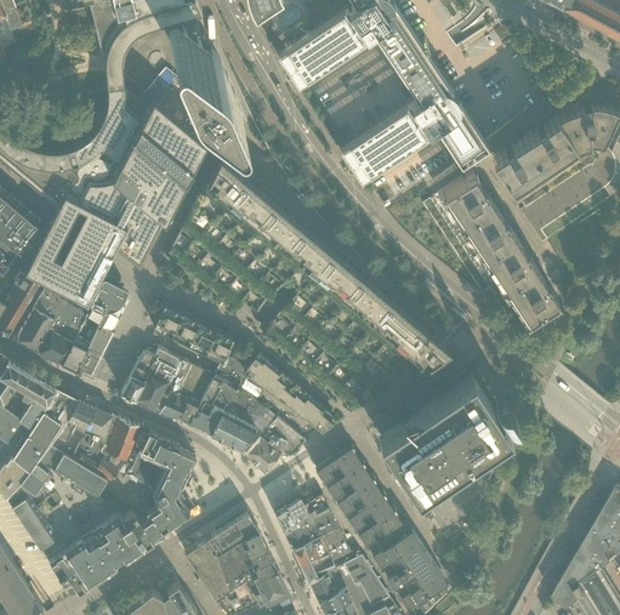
[(12,0),(0,0),(0,3),(5,18),(11,34),(33,26),(27,9),(17,12),(12,0)]
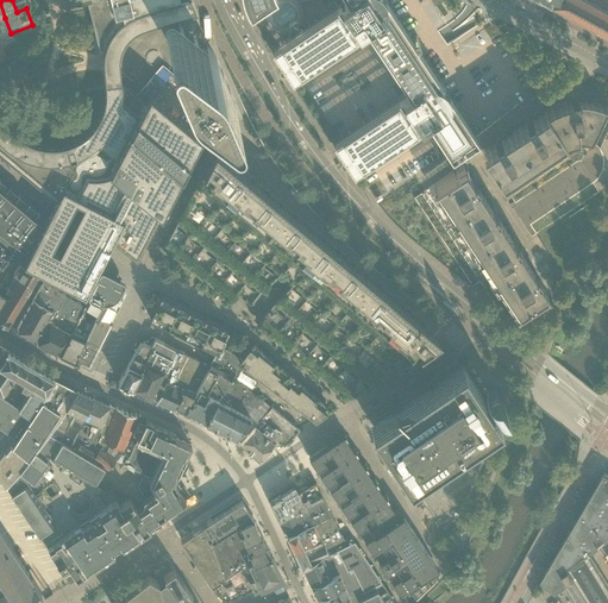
[(116,33),(118,30),(112,5),(111,5),(108,0),(67,0),(69,8),(87,5),(100,54),(105,55),(106,49),(107,45),(110,42),(112,38),(116,33)]
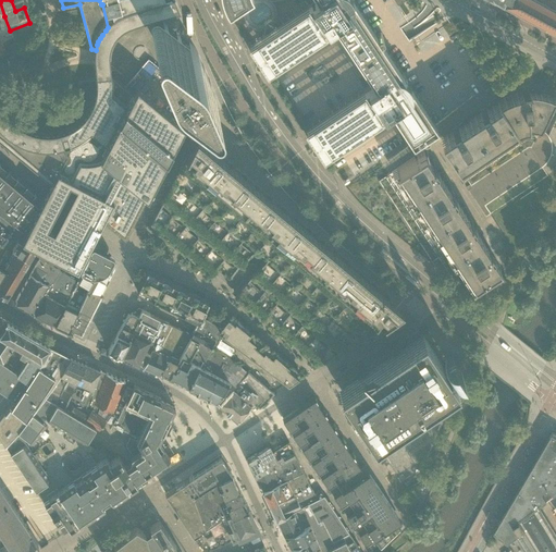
[(95,61),(95,64),(95,68),(96,81),(111,80),(110,66),(110,60),(110,59),(110,58),(110,56),(110,53),(111,52),(111,50),(112,49),(112,47),(113,46),(114,43),(115,41),(116,41),(119,39),(119,38),(121,37),(123,35),(124,34),(126,33),(128,32),(131,31),(145,26),(157,22),(165,20),(174,17),(182,15),(175,1),(173,1),(172,0),(119,0),(120,0),(102,4),(108,27),(106,31),(102,35),(100,38),(98,41),(97,45),(96,50),(95,53),(95,57),(95,60),(95,61)]
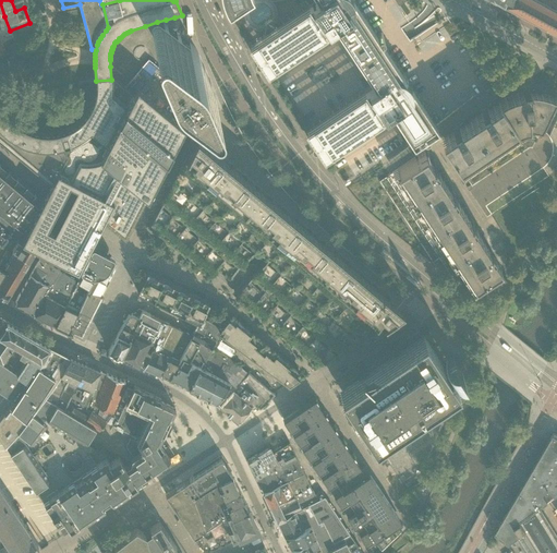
[(221,0),(223,5),(226,10),(229,14),(231,13),(250,0),(269,0),(269,2),(268,2),(267,2),(266,3),(266,4),(265,4),(265,5),(265,7),(266,7),(266,8),(266,9),(267,9),(268,9),(269,10),(269,9),(270,9),(271,9),(273,8),(273,7),(273,5),(273,4),(278,0),(298,0),(306,11),(276,32),(264,39),(263,40),(257,44),(256,45),(255,45),(252,48),(251,48),(252,50),(255,56),(256,58),(255,58),(254,60),(254,61),(254,63),(256,64),(257,65),(259,64),(261,63),(262,65),(265,71),(266,73),(267,72),(268,72),(273,69),(274,68),(279,64),(280,63),(292,56),(326,34),(335,27),(354,58),(375,88),(368,93),(333,117),(321,124),(319,125),(315,128),(314,129),(313,130),(307,133),(306,133),(307,135),(312,141),(313,143),(312,143),(311,145),(311,146),(311,148),(312,149),(314,149),(316,149),(317,148),(318,151),(318,152),(322,156),(323,158),(324,157),(329,154),(330,153),(336,149),(337,148),(349,141),(378,121),(391,112),(395,118),(396,119),(399,124),(400,125),(403,131),(408,137),(408,139),(412,145),(413,146),(415,145),(420,142),(422,140),(424,141),(425,142),(427,141),(428,140),(428,137),(428,136),(431,134),(435,131),(437,130),(436,129),(433,123),(432,121),(428,116),(424,109),(423,108),(420,103),(419,101),(415,97),(380,44),(383,44),(384,41),(384,39),(382,37),(378,38),(377,39),(351,0),(221,0)]
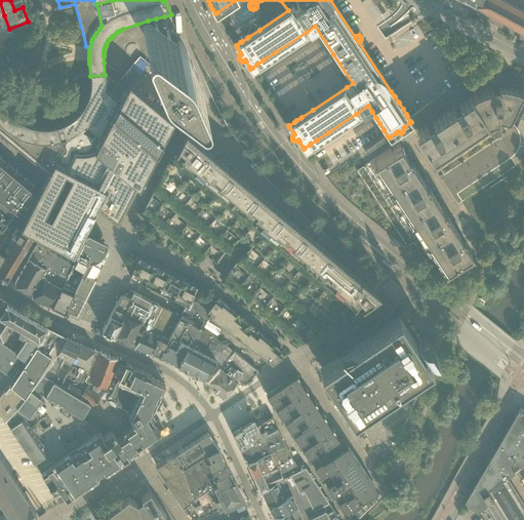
[(368,0),(375,10),(387,3),(384,0),(368,0)]
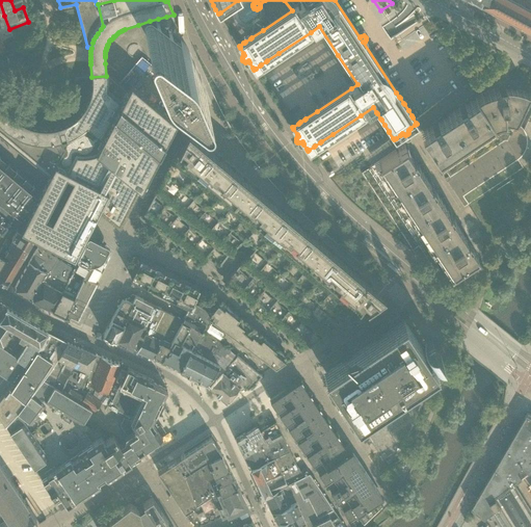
[(470,0),(474,1),(475,2),(530,31),(530,1),(528,0),(470,0)]
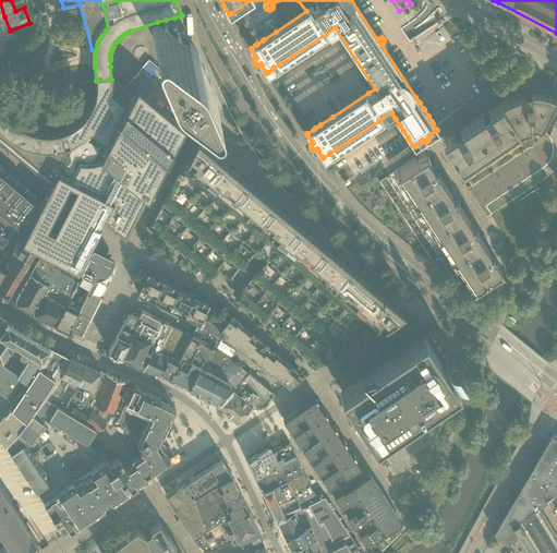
[(152,31),(167,67),(168,69),(169,71),(170,73),(172,74),(174,76),(176,77),(206,101),(207,101),(208,103),(209,103),(210,103),(212,101),(213,101),(213,100),(214,100),(214,99),(215,99),(215,98),(215,97),(215,96),(215,95),(200,60),(196,55),(190,47),(162,27),(159,25),(158,24),(157,24),(156,24),(155,24),(154,25),(153,25),(153,26),(152,26),(152,27),(152,28),(152,29),(152,31)]
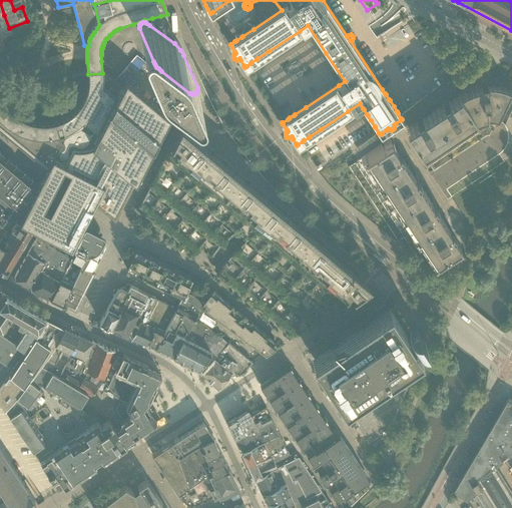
[(47,166),(49,168),(47,173),(46,176),(40,187),(37,192),(21,224),(20,225),(22,226),(34,232),(37,233),(40,235),(41,235),(67,249),(77,230),(76,229),(78,226),(83,230),(85,225),(91,214),(95,206),(116,224),(166,126),(170,119),(126,83),(123,89),(103,73),(88,74),(89,78),(89,82),(89,86),(88,90),(87,94),(86,98),(84,102),(82,105),(80,109),(77,112),(74,115),(71,118),(68,120),(65,122),(61,124),(56,125),(52,126),(57,146),(47,166)]
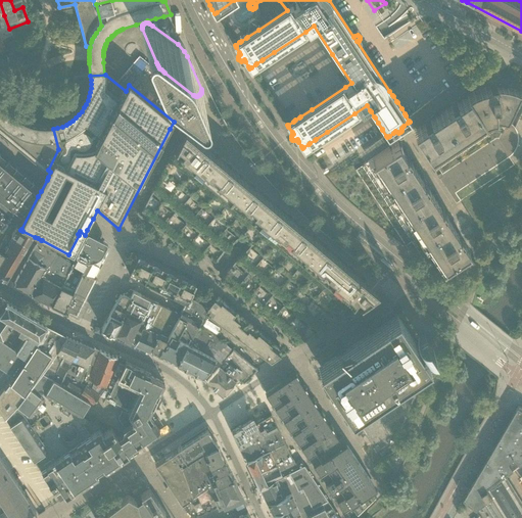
[(452,84),(455,90),(464,84),(461,79),(452,84)]
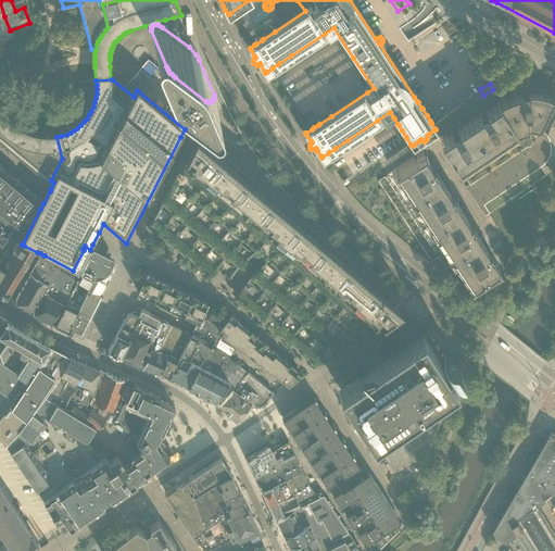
[(538,134),(540,134),(554,105),(554,103),(550,101),(545,100),(541,99),(534,98),(534,95),(530,96),(530,97),(529,97),(528,96),(522,96),(522,98),(517,99),(513,100),(507,101),(503,103),(499,107),(517,135),(519,134),(520,133),(521,133),(522,133),(524,132),(525,132),(526,132),(527,132),(528,132),(529,132),(530,132),(531,132),(532,132),(534,132),(535,133),(537,133),(538,134)]
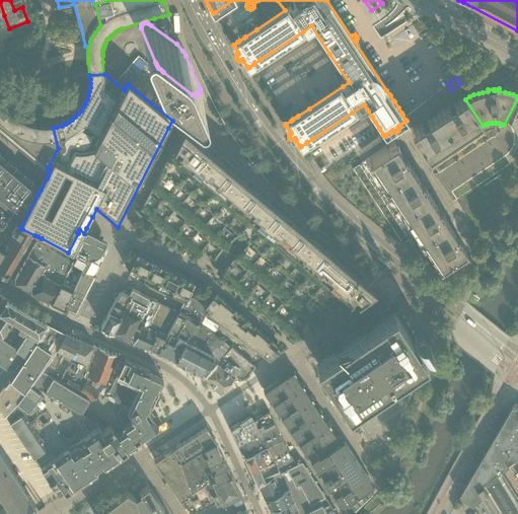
[(485,125),(483,126),(456,143),(429,161),(440,178),(436,181),(453,207),(457,204),(511,168),(512,168),(512,167),(513,167),(514,166),(514,165),(515,165),(515,164),(516,164),(517,163),(517,162),(517,125),(516,124),(517,121),(517,98),(504,125),(502,125),(501,124),(500,124),(499,123),(497,123),(496,123),(495,123),(494,123),(493,123),(492,123),(491,123),(490,123),(489,123),(488,124),(487,124),(486,124),(485,125)]
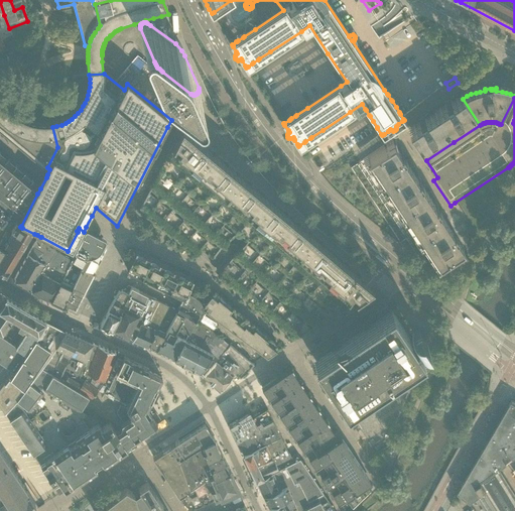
[(446,109),(436,116),(454,142),(480,125),(463,99),(457,103),(455,100),(454,101),(453,103),(452,104),(453,105),(452,106),(451,105),(445,108),(446,109)]
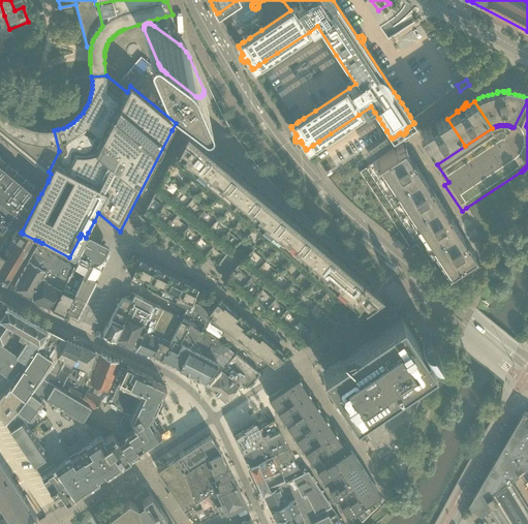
[(0,126),(2,128),(6,132),(10,135),(14,137),(20,140),(17,146),(49,172),(59,151),(54,130),(51,131),(48,131),(44,131),(41,131),(37,130),(34,130),(31,129),(28,128),(25,127),(22,125),(19,123),(16,121),(12,119),(10,116),(7,114),(6,112),(5,111),(3,109),(2,106),(1,105),(0,103),(0,126)]
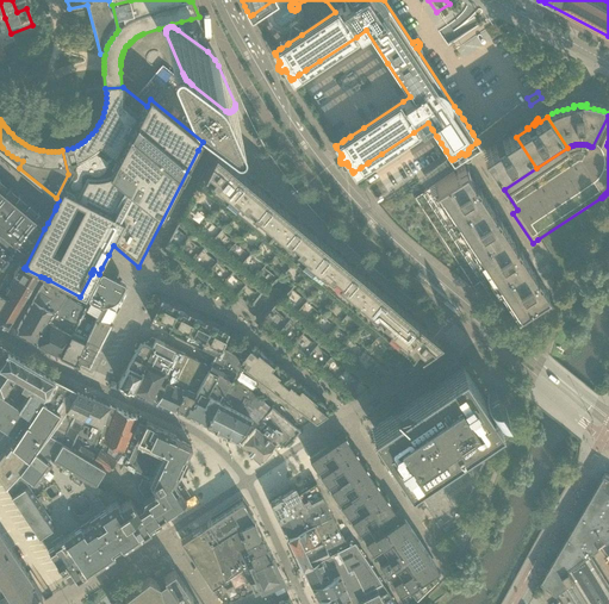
[(484,159),(504,190),(536,168),(516,137),(509,142),(507,138),(505,141),(504,142),(503,143),(504,145),(502,145),(502,144),(496,148),(497,149),(484,159)]
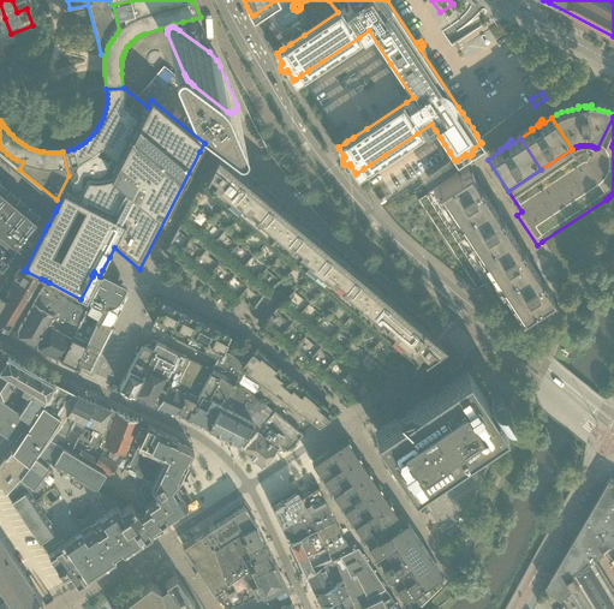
[(177,232),(166,254),(174,261),(177,258),(185,264),(192,272),(197,275),(204,281),(203,284),(218,297),(220,294),(228,300),(234,306),(239,302),(240,300),(243,297),(256,306),(255,309),(256,310),(260,305),(279,282),(282,279),(287,282),(285,284),(290,287),(291,286),(296,290),(292,293),(262,329),(263,330),(269,335),(276,341),(275,344),(290,357),(292,354),(299,360),(311,371),(320,378),(319,380),(333,393),(335,390),(343,398),(353,406),(357,404),(359,406),(369,399),(367,398),(371,394),(377,390),(389,382),(399,375),(411,366),(417,363),(437,350),(445,345),(443,345),(441,342),(431,334),(430,333),(417,322),(416,321),(403,310),(401,309),(388,298),(387,297),(374,286),(369,282),(359,274),(358,273),(345,262),(344,261),(331,250),(329,249),(316,238),(315,237),(303,226),(302,225),(288,214),(287,213),(280,207),(260,190),(258,189),(254,185),(238,172),(231,166),(230,165),(218,154),(213,162),(204,179),(177,232)]
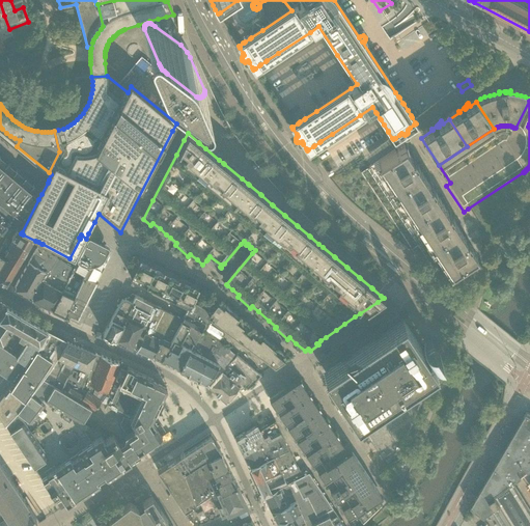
[(405,148),(378,167),(395,194),(422,175),(415,165),(416,165),(413,160),(412,161),(411,159),(412,159),(412,157),(412,155),(411,154),(409,155),(405,148)]
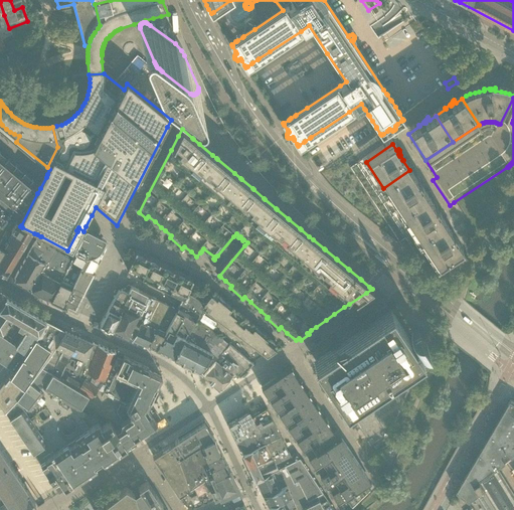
[(0,197),(3,200),(0,203),(0,207),(21,225),(37,193),(10,171),(0,161),(0,197)]
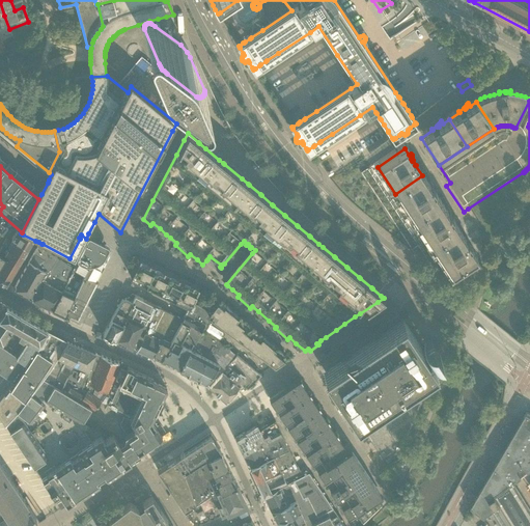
[(441,263),(430,248),(413,221),(395,194),(378,167),(369,172),(361,177),(413,254),(418,250),(420,252),(430,269),(441,263)]
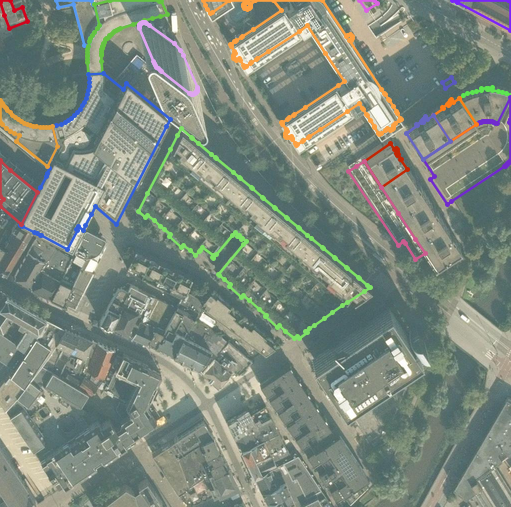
[(411,175),(407,169),(381,187),(398,213),(424,196),(418,185),(419,185),(416,180),(414,181),(414,179),(415,179),(413,174),(411,175)]
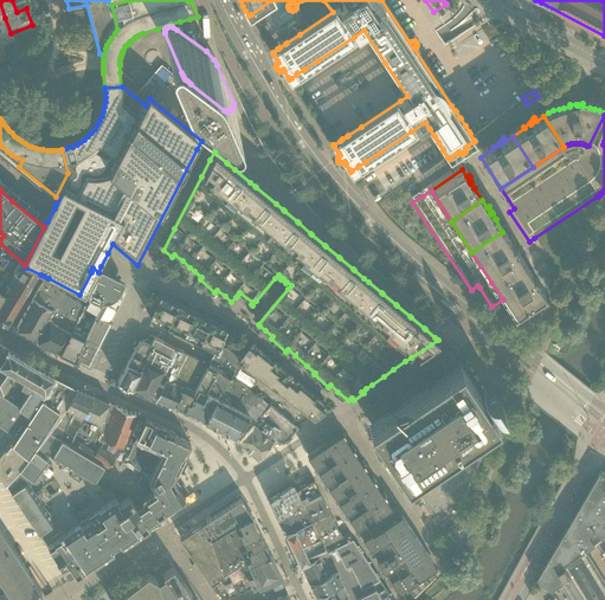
[(471,252),(491,283),(523,263),(515,250),(516,250),(513,244),(512,245),(510,243),(512,243),(510,237),(507,238),(502,232),(471,252)]
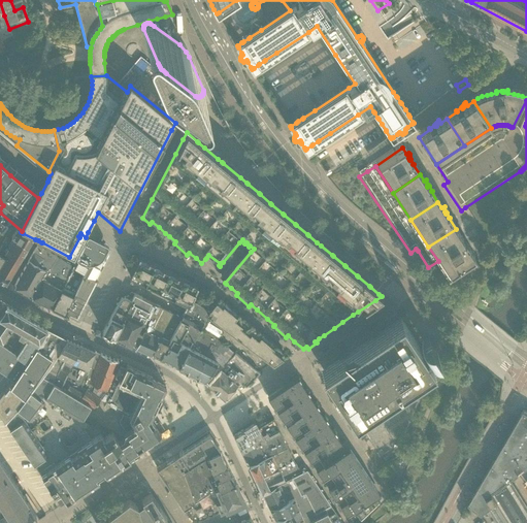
[(8,226),(2,223),(0,224),(0,237),(5,230),(8,227),(8,226)]
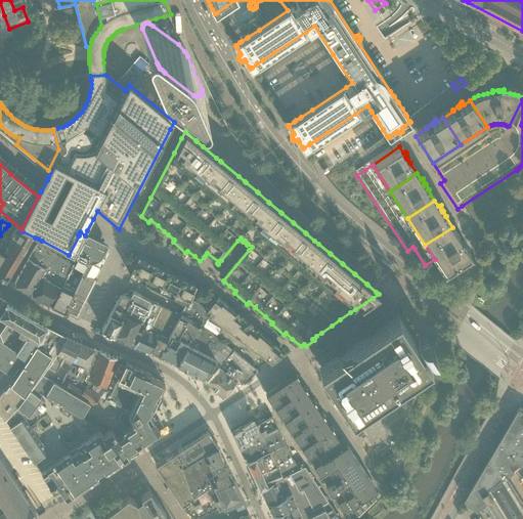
[(425,245),(435,259),(443,272),(470,254),(463,243),(464,243),(461,238),(460,239),(459,236),(460,236),(460,234),(459,232),(459,231),(455,232),(452,227),(425,245)]
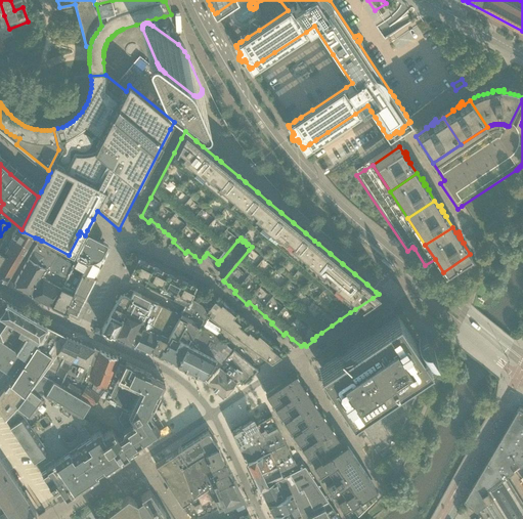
[(12,228),(7,235),(13,240),(28,249),(33,240),(22,232),(20,233),(12,228)]
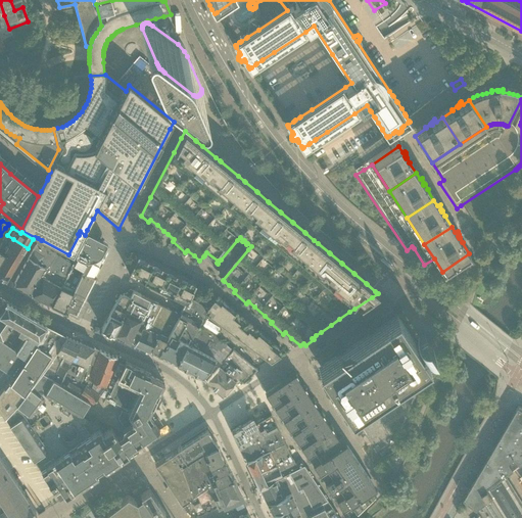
[(70,302),(64,316),(66,316),(68,317),(69,315),(74,317),(76,318),(77,318),(78,316),(96,281),(108,257),(108,256),(108,255),(108,254),(107,254),(106,253),(107,250),(107,249),(107,248),(107,247),(106,246),(89,238),(85,235),(80,231),(78,234),(79,235),(68,254),(66,259),(77,264),(74,270),(84,275),(70,302)]
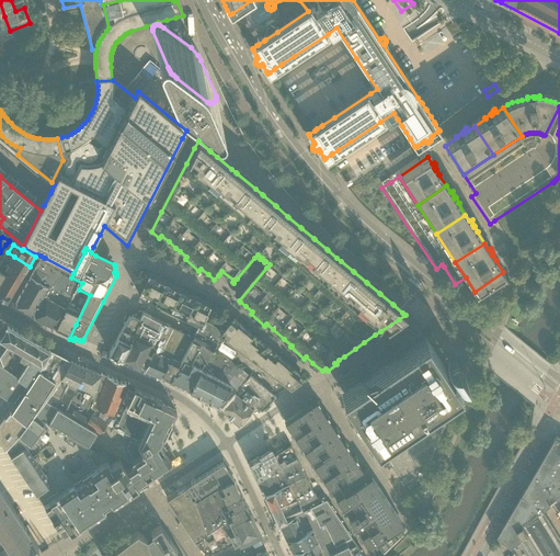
[(7,280),(0,291),(0,299),(7,305),(30,267),(14,257),(6,271),(7,272),(10,274),(7,279),(7,280)]
